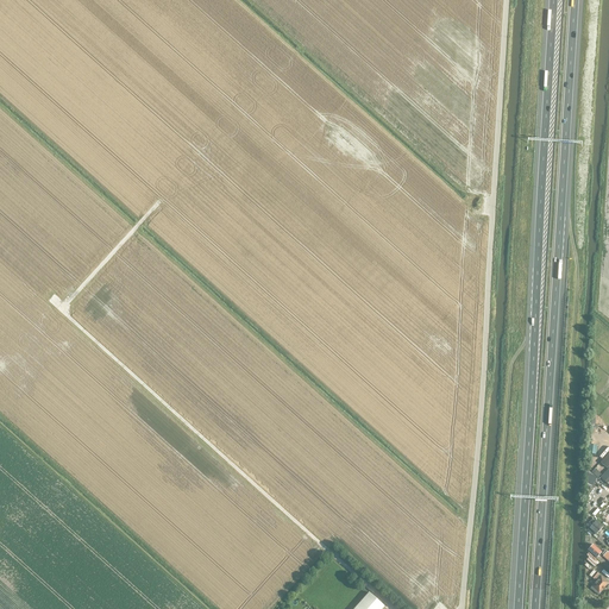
[(586,527),(596,535),(603,527),(592,519),(586,527)]
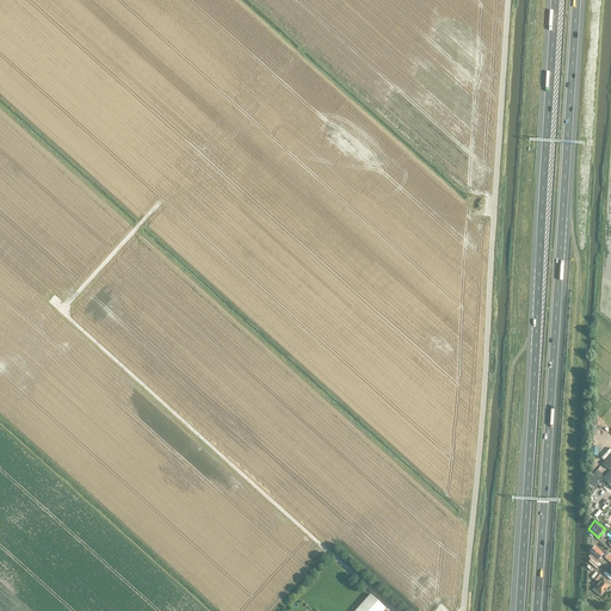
[(594,545),(590,551),(598,559),(604,554),(594,545)]
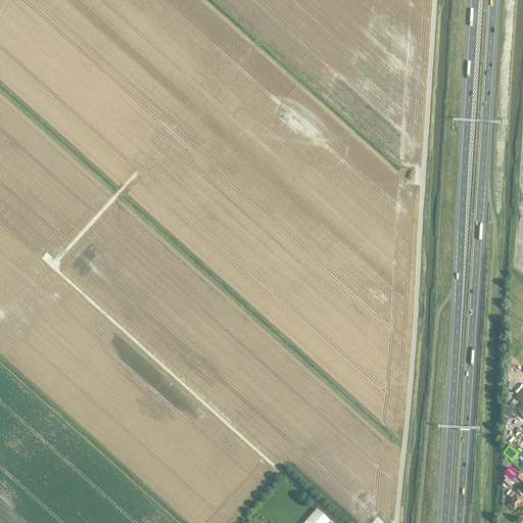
[(508,477),(505,481),(511,485),(514,481),(508,477)]
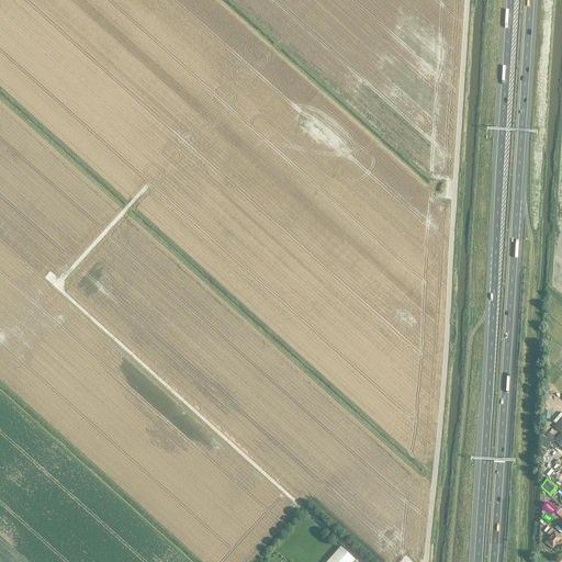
[(554,532),(548,527),(544,531),(547,534),(546,534),(550,537),(544,542),(552,549),(561,539),(554,532)]
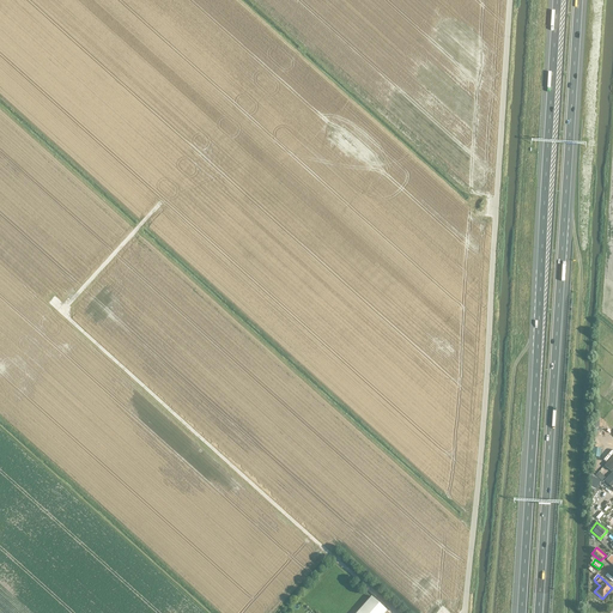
[(371,596),(356,612),(383,612),(387,611),(371,596)]
